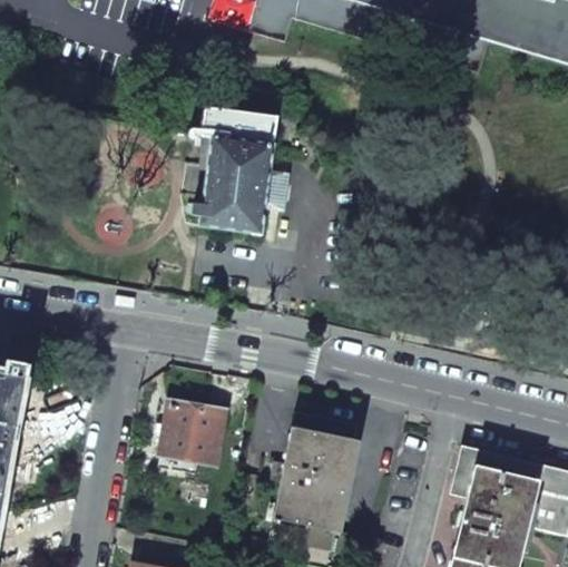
[(250,0),(243,27),(278,37),(285,13),(289,0),(250,0)]
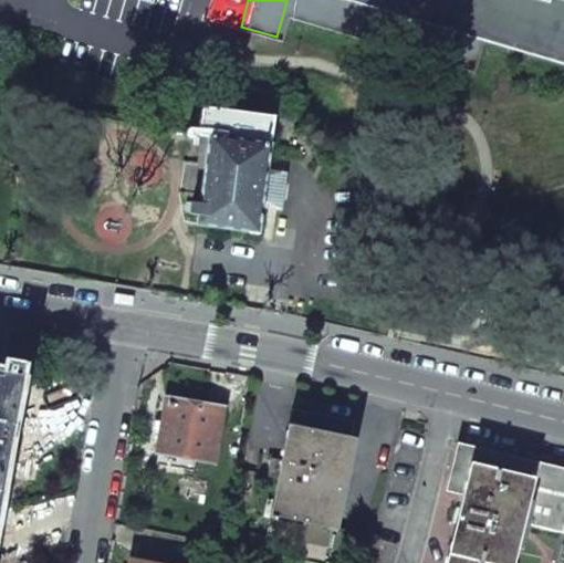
[(478,37),(355,0),(286,0),(283,13),(376,41),(376,38),(388,41),(386,44),(468,68),(478,37)]
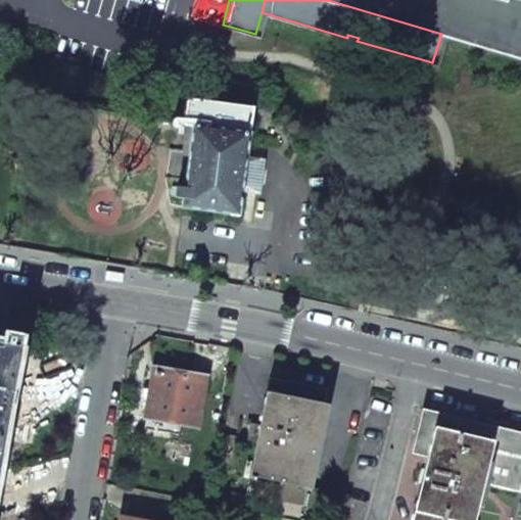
[(328,0),(441,34),(520,56),(520,0),(328,0)]
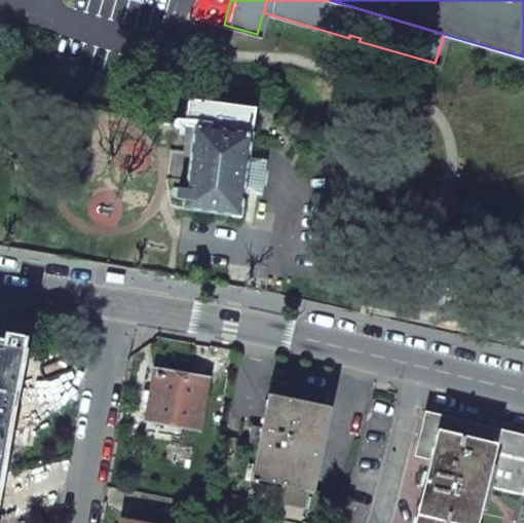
[(249,155),(256,106),(189,97),(186,123),(195,125),(187,187),(179,186),(177,196),(186,197),(185,207),(241,214),(245,190),(249,155)]
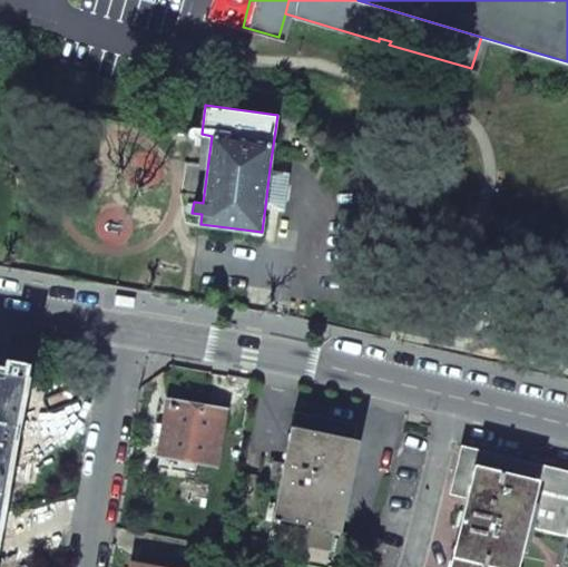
[(270,168),(265,206),(284,208),(290,172),(270,168)]
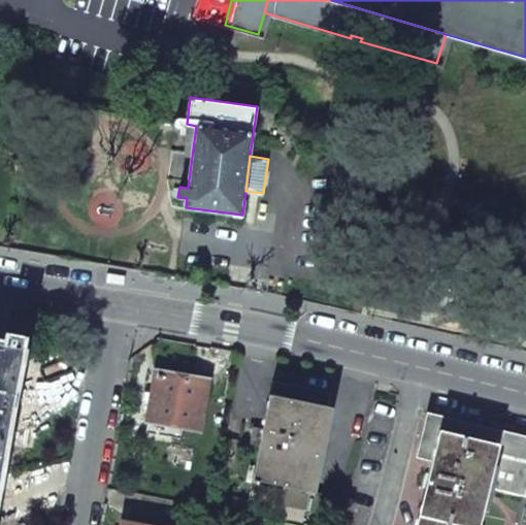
[(23,338),(0,334),(0,473),(11,412),(24,346),(22,345),(23,338)]
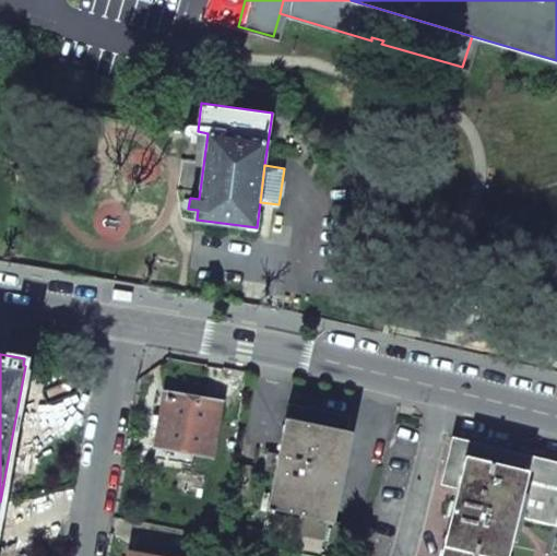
[(222,404),(168,395),(160,444),(214,452),(222,404)]
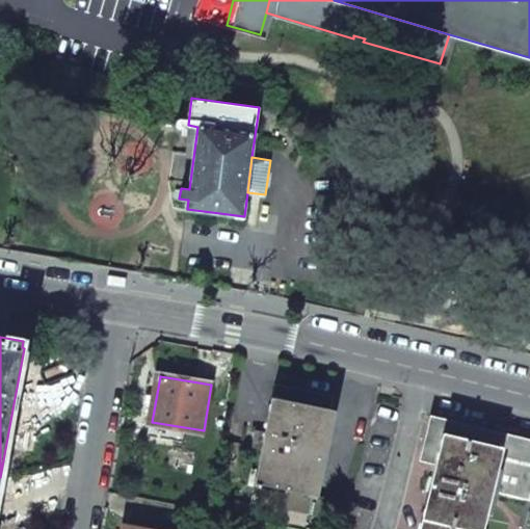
[(289,385),(276,382),(264,445),(257,483),(287,490),(284,507),(312,513),(316,495),(336,395),(289,385)]
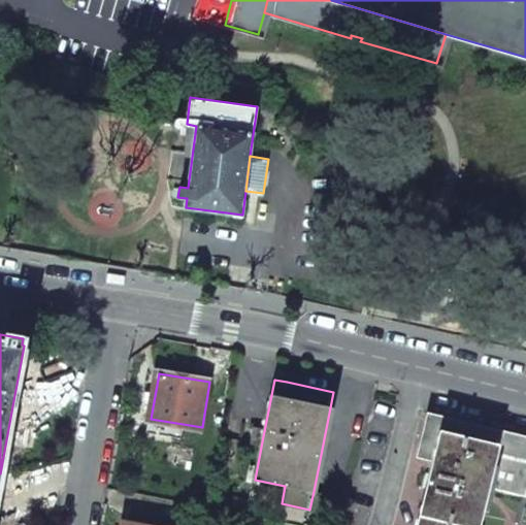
[(525,436),(429,413),(418,456),(439,461),(436,473),(429,472),(425,486),(432,488),(429,499),(425,498),(418,524),(525,524),(525,436)]
